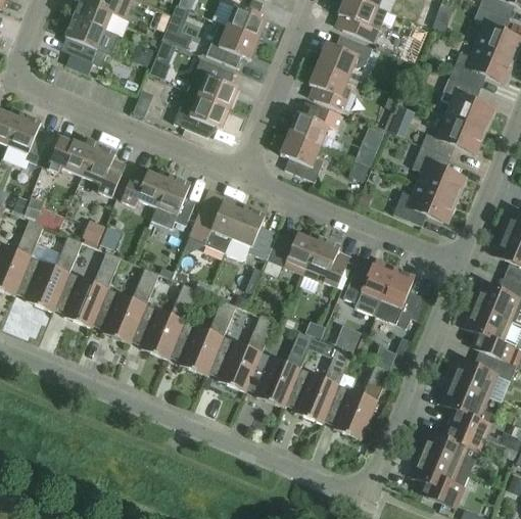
[(81,0),(75,15),(106,29),(112,13),(129,19),(137,0),(81,0)]
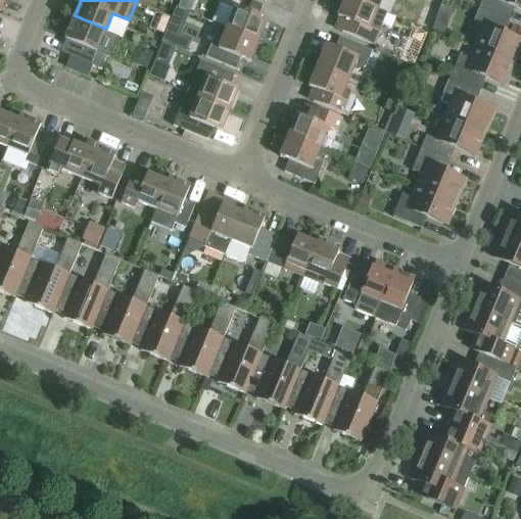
[(228,26),(259,39),(269,17),(259,13),(264,2),(258,0),(252,0),(248,9),(237,4),(228,26)]
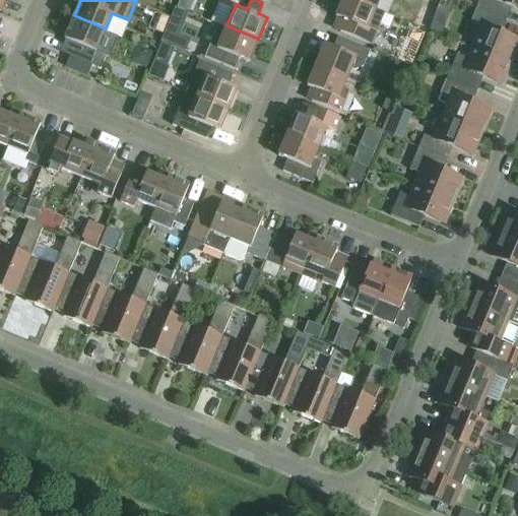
[(377,6),(363,0),(342,0),(337,13),(345,17),(341,28),(373,42),(381,20),(372,17),(377,6)]
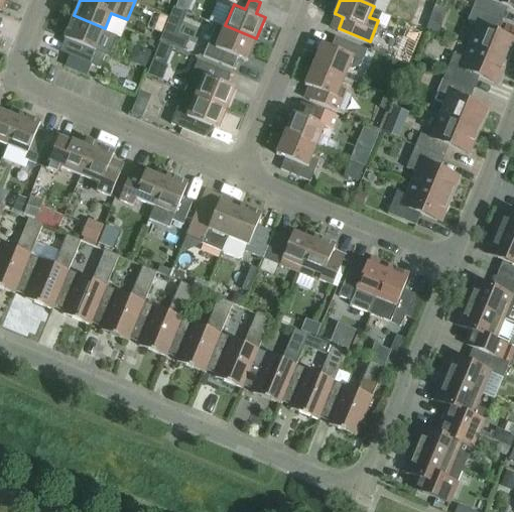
[(360,0),(374,6),(388,11),(392,0),(360,0)]
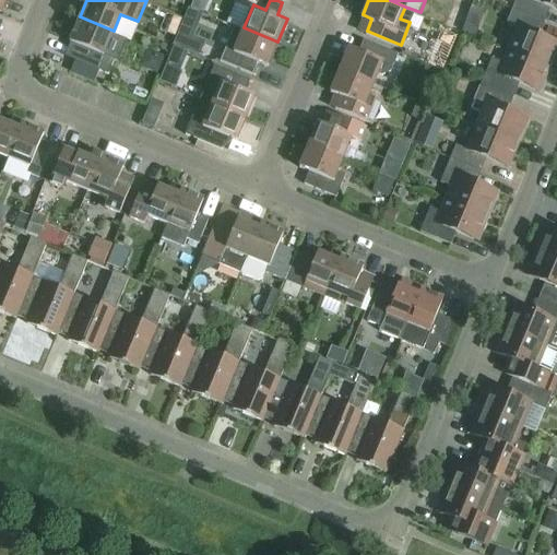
[(516,0),(513,4),(541,16),(546,2),(556,7),(556,0),(516,0)]
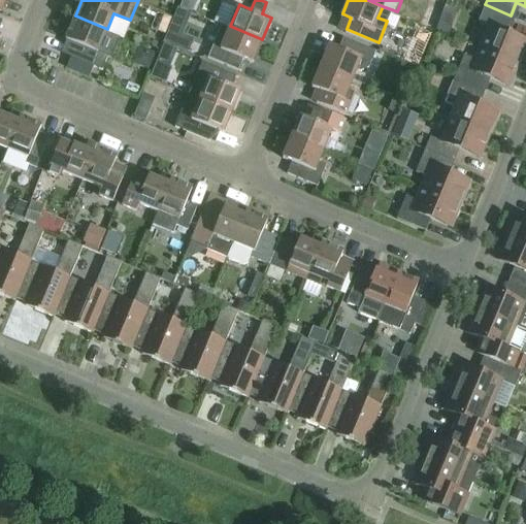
[(525,36),(505,28),(511,15),(485,4),(480,18),(490,22),(481,44),(519,60),(525,43),(525,36)]
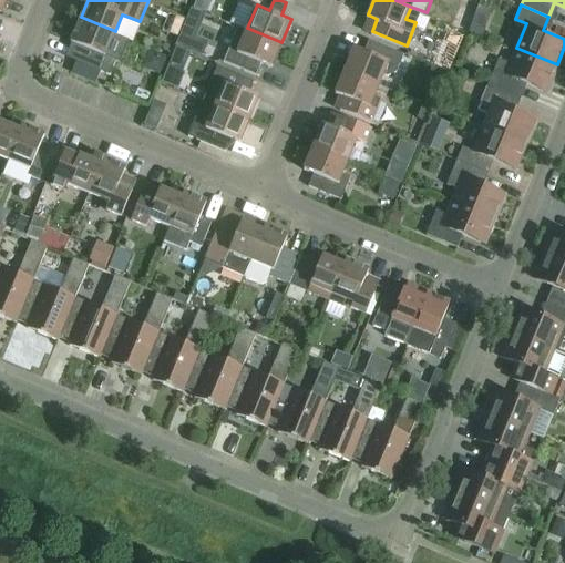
[(72,39),(86,45),(81,59),(102,68),(108,53),(106,53),(106,51),(113,53),(117,54),(121,53),(124,49),(124,44),(123,41),(120,38),(113,36),(115,31),(81,17),(72,39)]
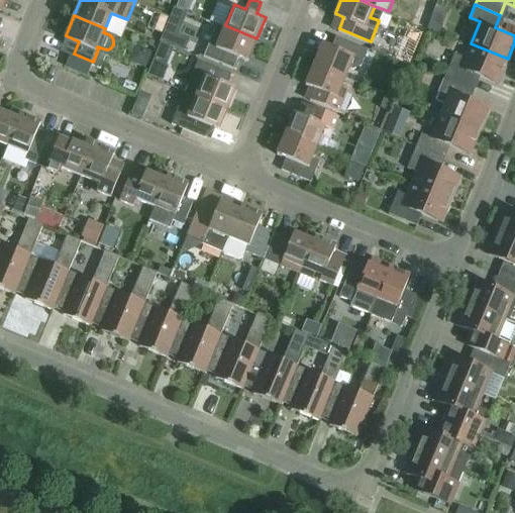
[(431,17),(428,25),(440,29),(443,22),(431,17)]
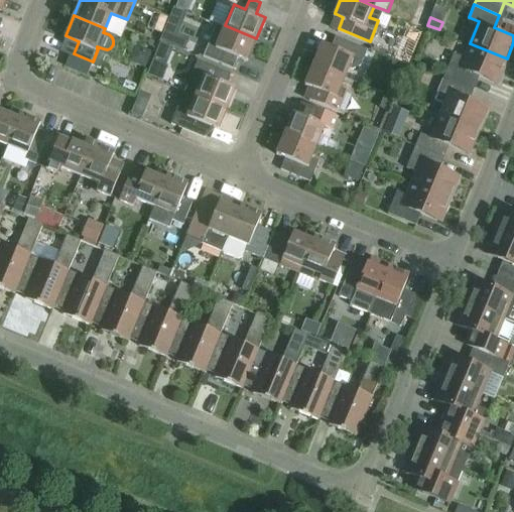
[(412,23),(407,34),(419,39),(424,28),(412,23)]
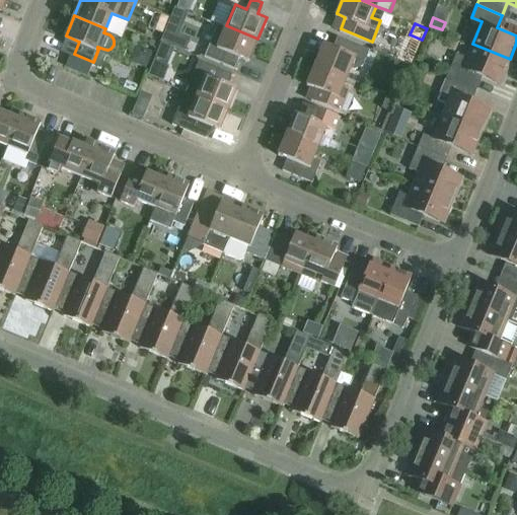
[(167,25),(162,39),(187,49),(192,35),(180,30),(167,25)]
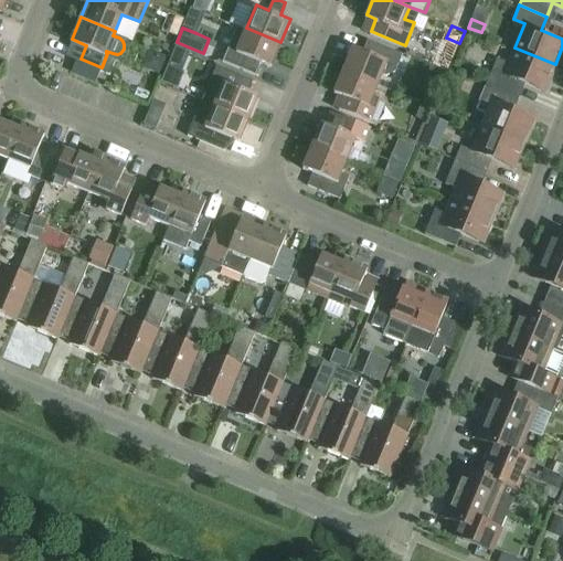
[(272,64),(280,42),(246,28),(242,39),(233,35),(223,59),(256,73),(262,60),(272,64)]
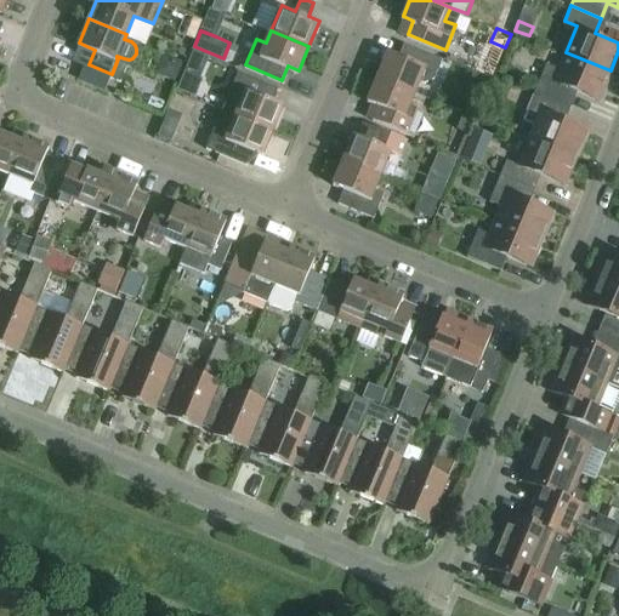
[(379,74),(416,90),(421,79),(426,80),(436,77),(443,56),(405,40),(399,53),(388,50),(379,74)]
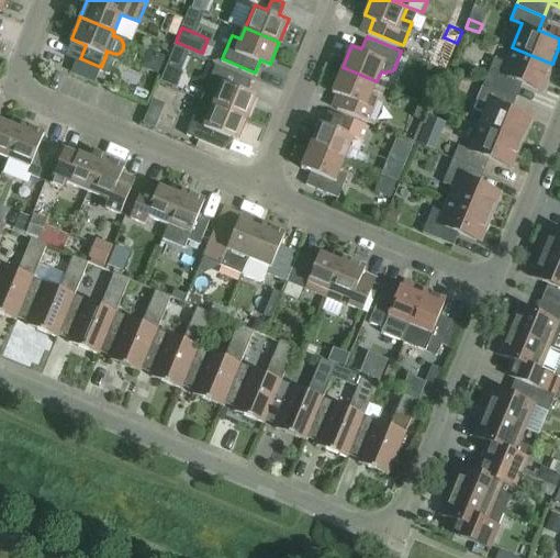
[(148,47),(142,63),(159,70),(166,55),(148,47)]
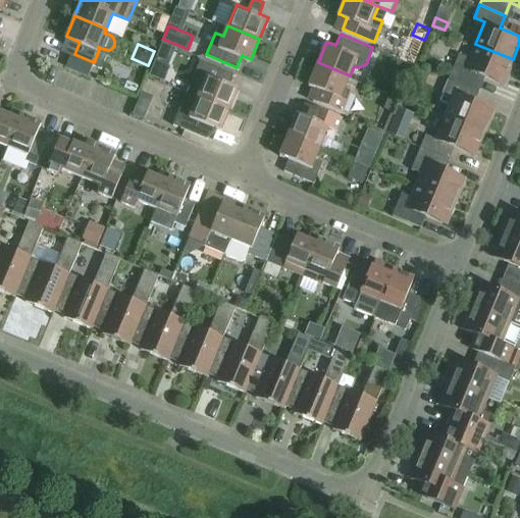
[(451,74),(476,85),(481,72),(504,83),(513,59),(475,44),(470,55),(460,51),(451,74)]
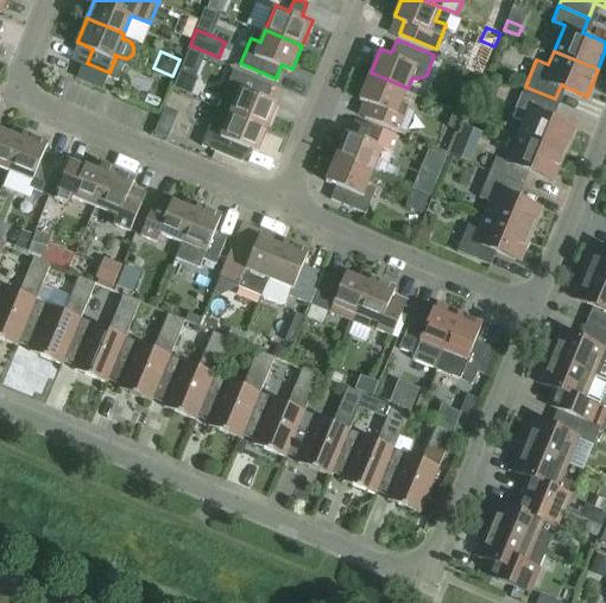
[(182,67),(175,84),(193,91),(200,74),(197,73),(182,67)]
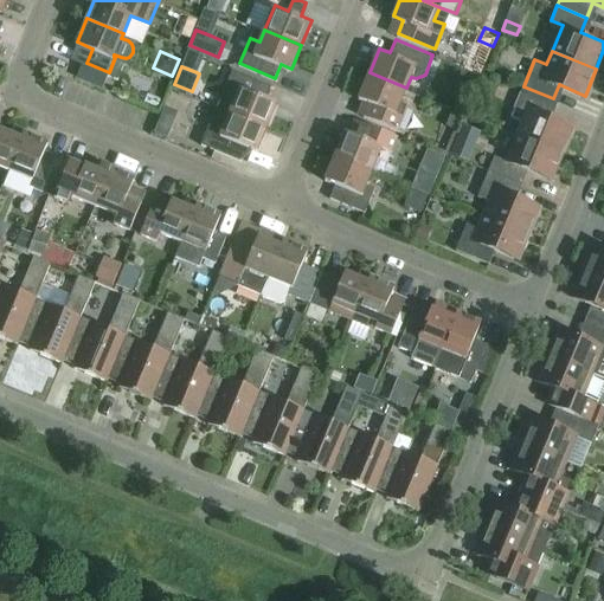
[(231,110),(268,125),(277,101),(267,97),(272,83),(233,68),(224,90),(237,96),(231,110)]
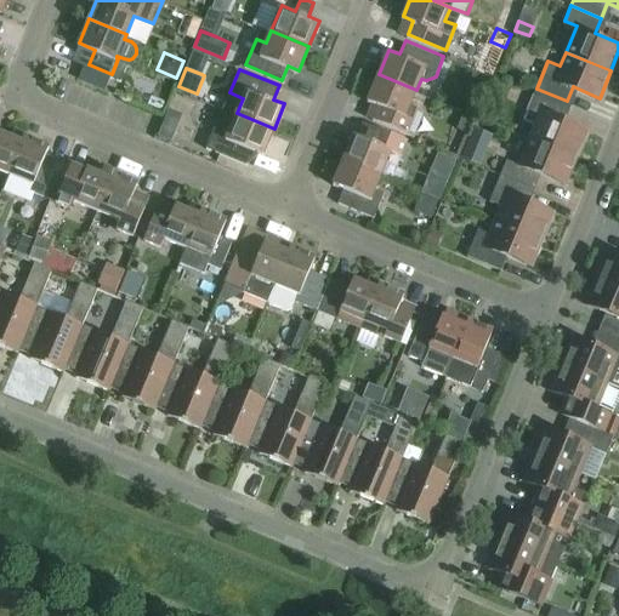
[(416,90),(379,74),(368,100),(379,104),(373,118),(414,135),(425,109),(410,103),(416,90)]
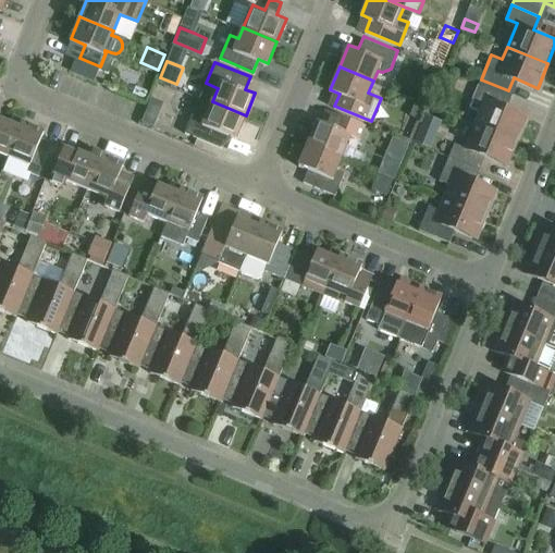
[(444,66),(439,80),(455,87),(460,74),(444,66)]
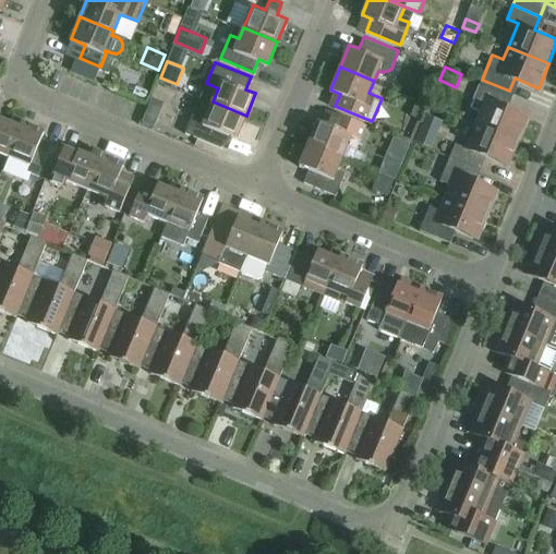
[(528,115),(503,104),(507,91),(509,92),(509,91),(482,80),(471,105),(482,109),(478,122),(518,139),(528,115)]
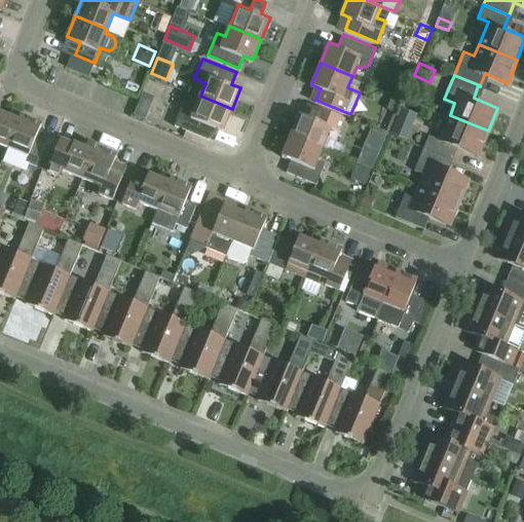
[(223,129),(232,109),(200,96),(192,116),(184,113),(179,125),(210,138),(214,126),(223,129)]
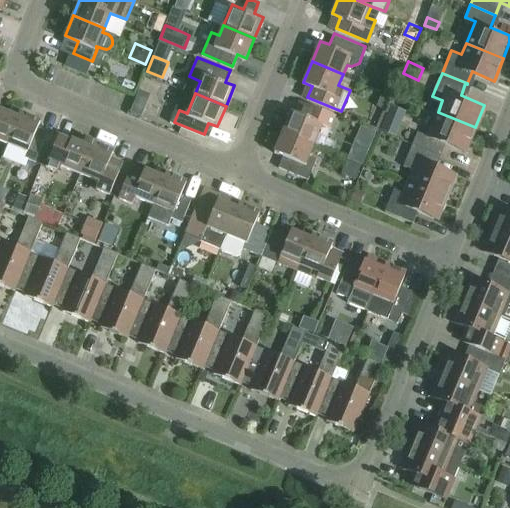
[(292,109),(283,130),(314,143),(319,131),(327,135),(336,115),(305,102),(301,113),(292,109)]
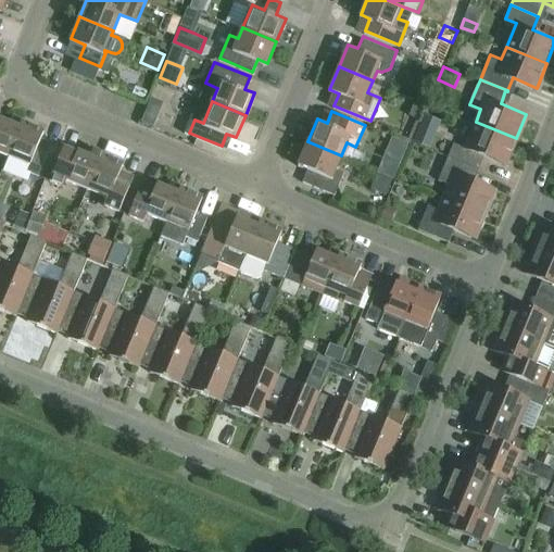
[(23,120),(24,120),(24,118),(14,113),(11,121),(0,115),(0,149),(9,153),(23,120)]
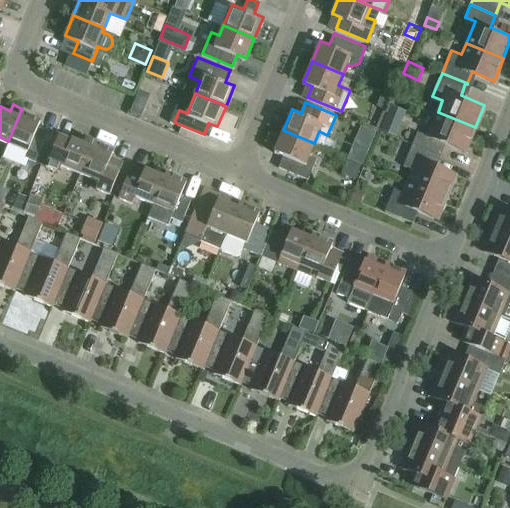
[(41,118),(22,110),(21,110),(8,141),(28,149),(25,155),(36,160),(45,137),(35,133),(41,118)]
